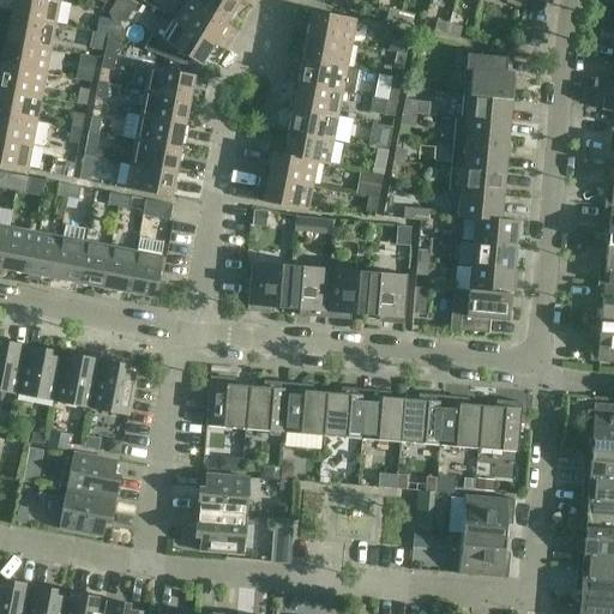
[(12,0),(10,17),(55,25),(60,1),(53,0),(12,0)]
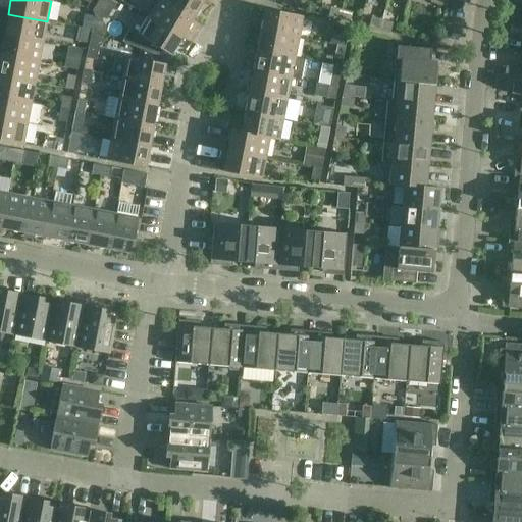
[(113,4),(106,0),(98,0),(90,12),(103,20),(113,4)]
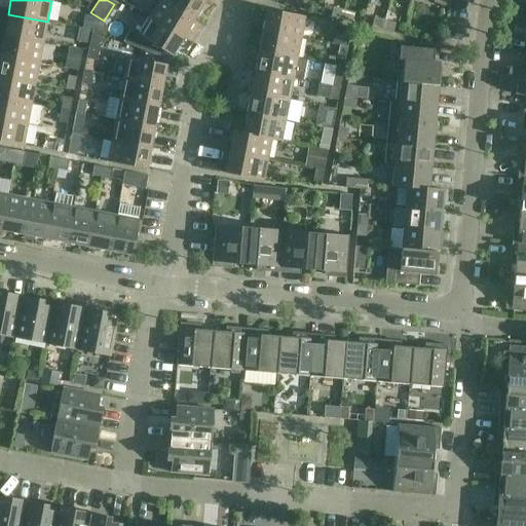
[(183,38),(193,21),(160,0),(159,0),(149,17),(183,38)]
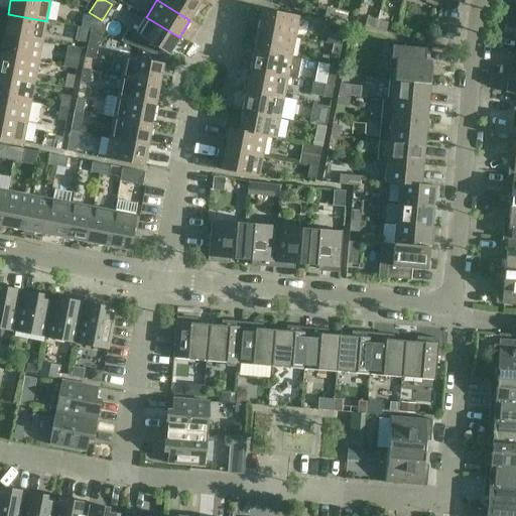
[(157,0),(189,20),(201,2),(197,0),(157,0)]
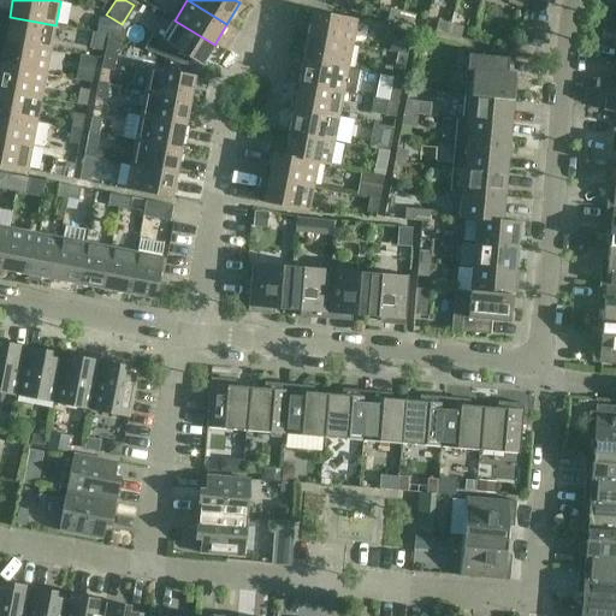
[(545,0),(533,0),(531,9),(543,11),(545,0)]
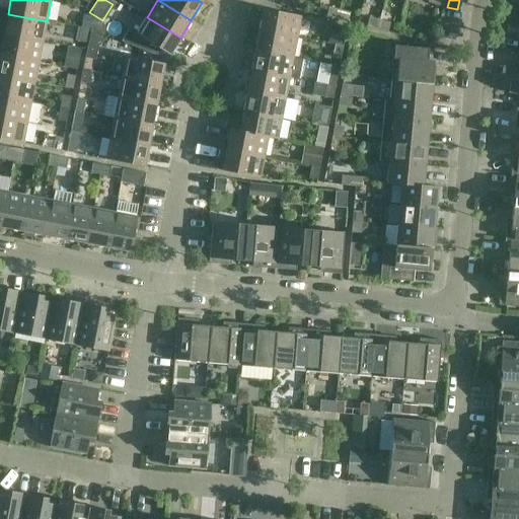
[(337,20),(339,10),(328,8),(326,17),(337,20)]
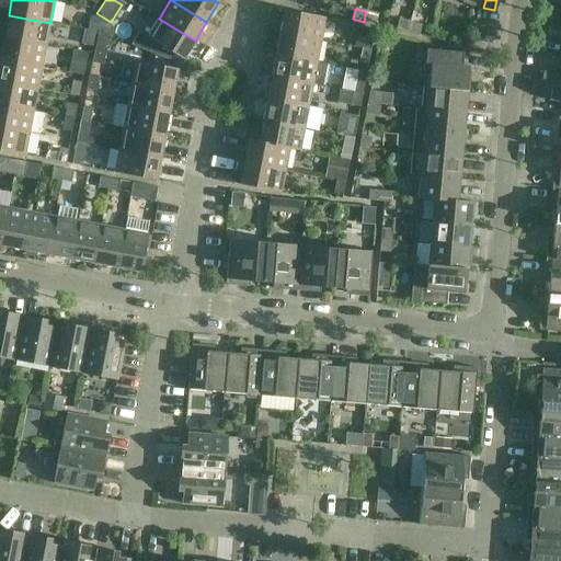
[(325,19),(284,11),(279,33),(321,41),(325,19)]
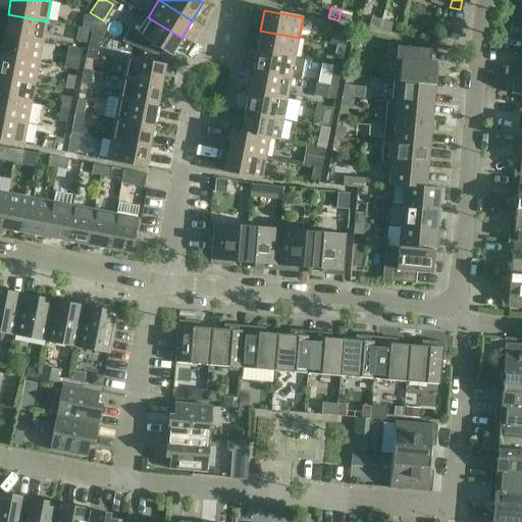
[(341,10),(338,20),(349,22),(352,13),(341,10)]
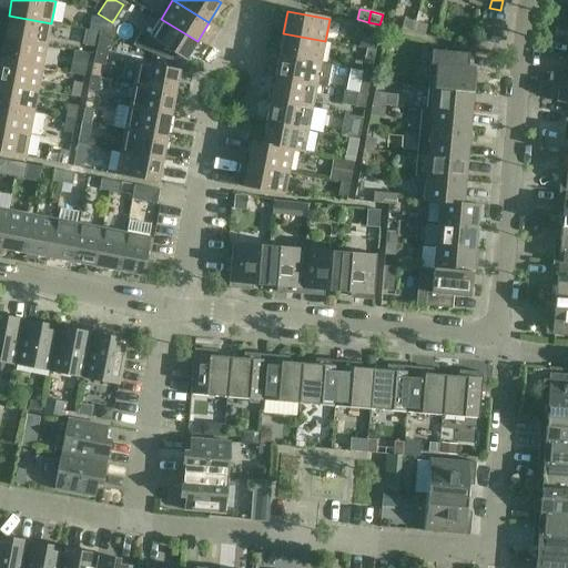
[(47,46),(51,23),(9,16),(4,38),(47,46)]
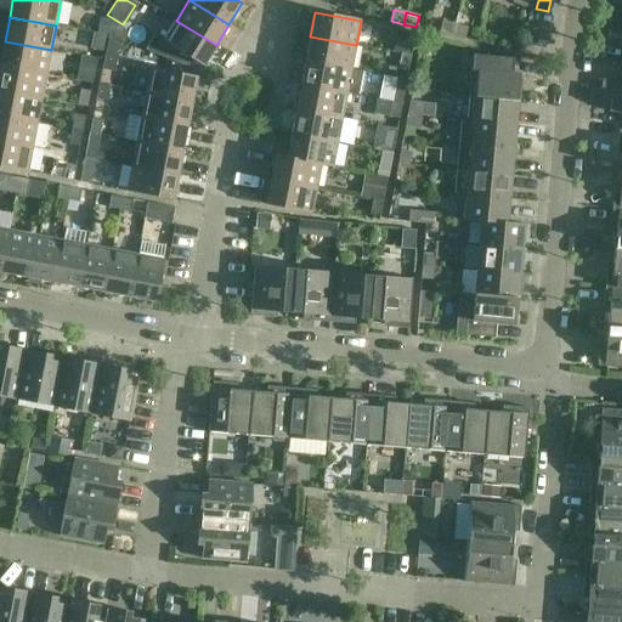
[(99,34),(108,37),(111,21),(101,20),(99,34)]
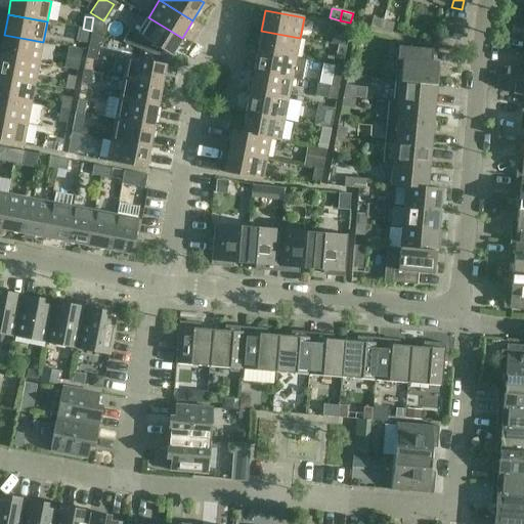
[(161,50),(171,56),(182,38),(148,17),(138,35),(129,30),(122,43),(157,56),(161,50)]
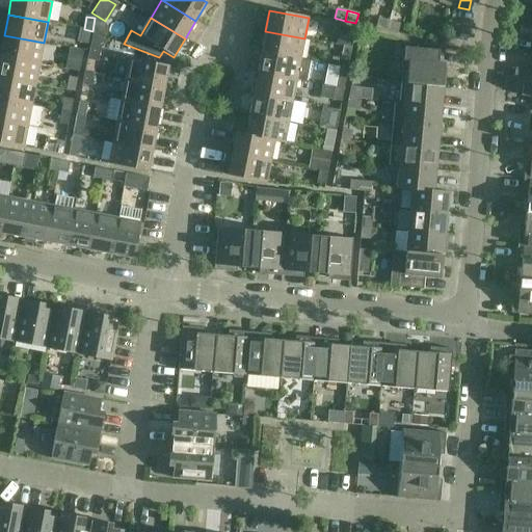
[(386,31),(389,21),(377,19),(375,28),(386,31)]
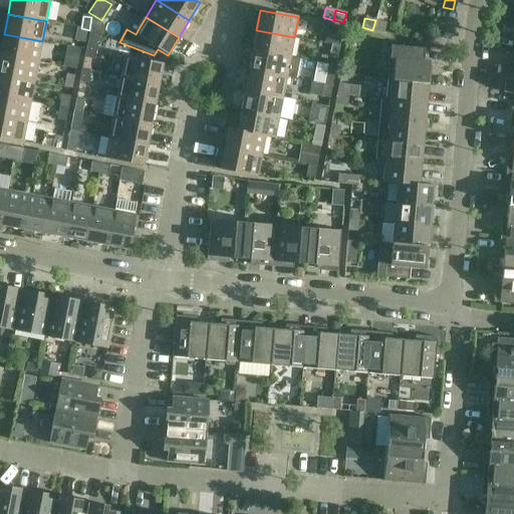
[(375,20),(372,30),(383,32),(386,23),(375,20)]
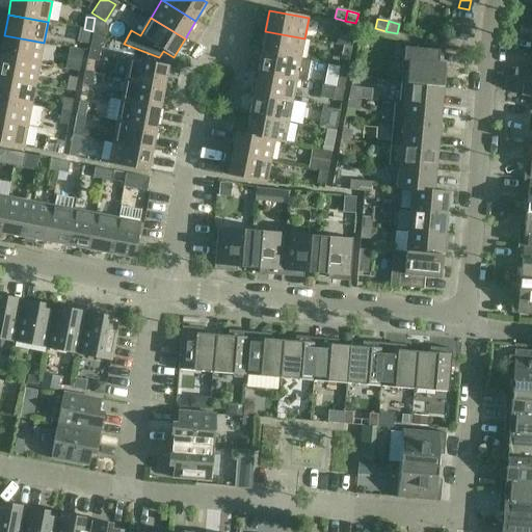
[(529,36),(531,28),(521,26),(520,35),(529,36)]
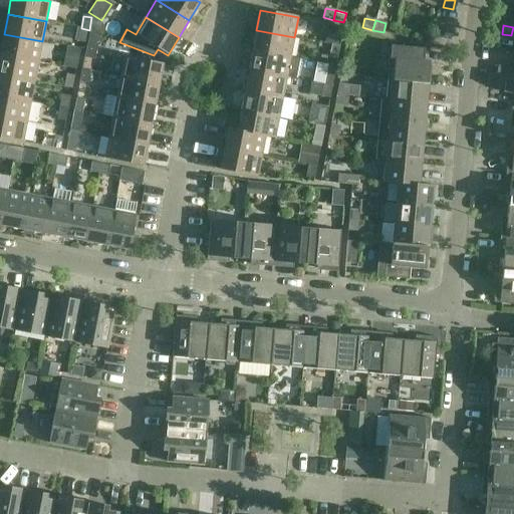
[(323,43),(337,45),(340,29),(326,27),(323,43)]
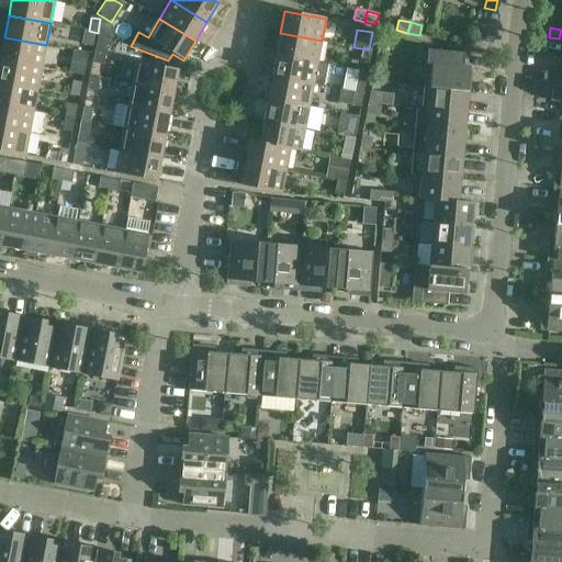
[(98,33),(89,31),(86,44),(96,46),(98,33)]
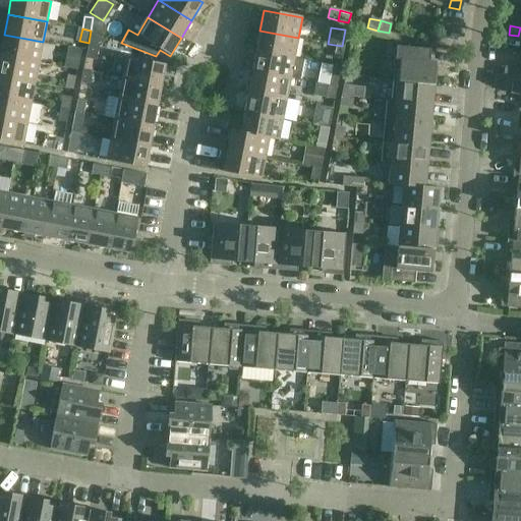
[(259,31),(255,51),(294,58),(298,38),(259,31)]
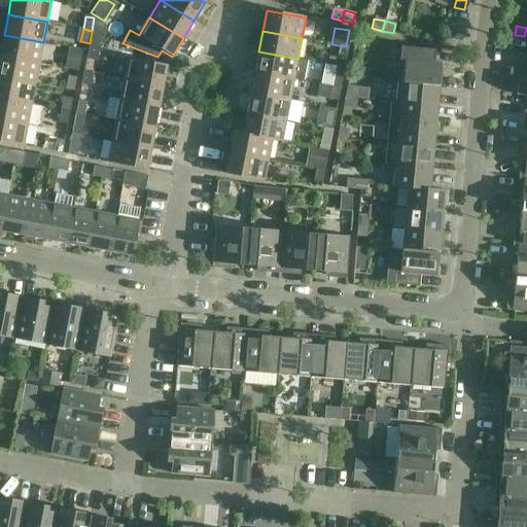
[(4,35),(0,56),(39,64),(43,42),(4,35)]
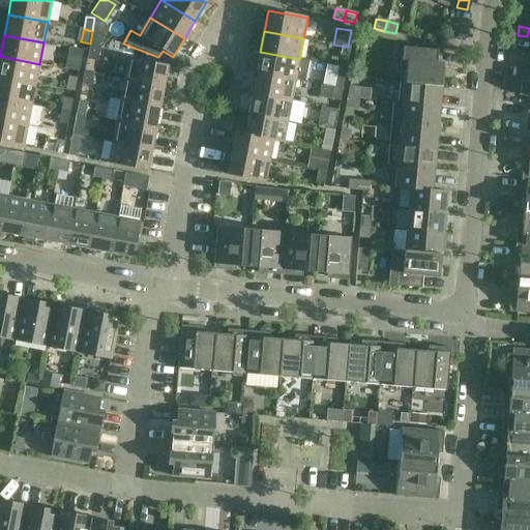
[(342,46),(339,58),(348,60),(350,48),(342,46)]
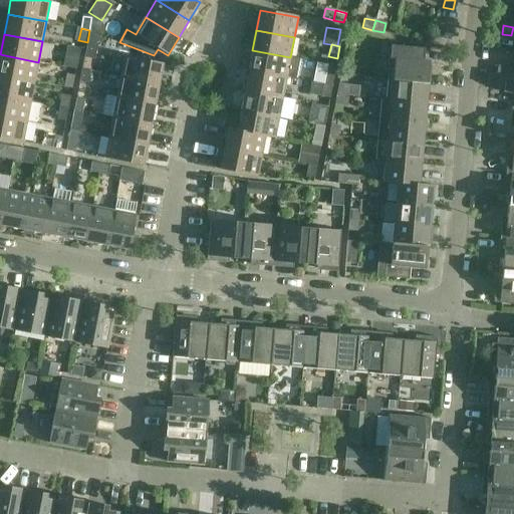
[(388,79),(428,82),(430,61),(415,60),(416,48),(391,45),(388,79)]
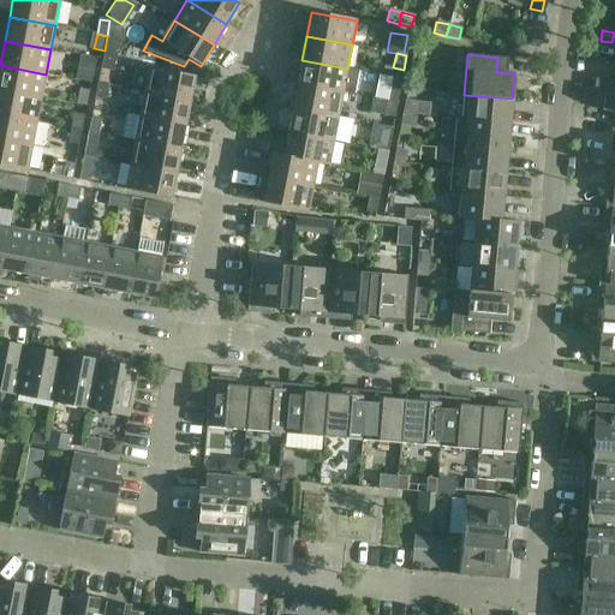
[(90,83),(94,67),(95,60),(79,57),(75,79),(90,83)]
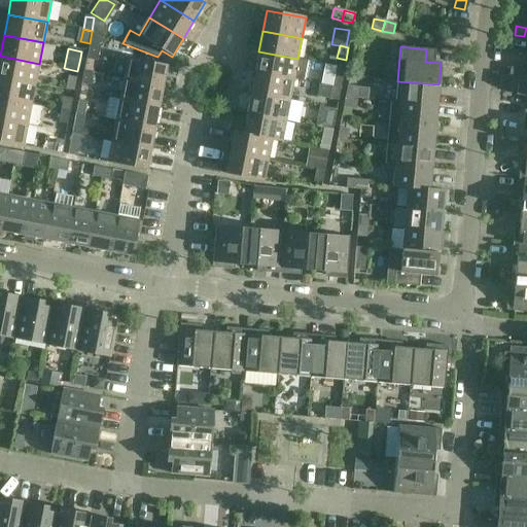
[(258,51),(254,72),(293,79),(303,81),(307,62),(296,60),(297,59),(258,51)]
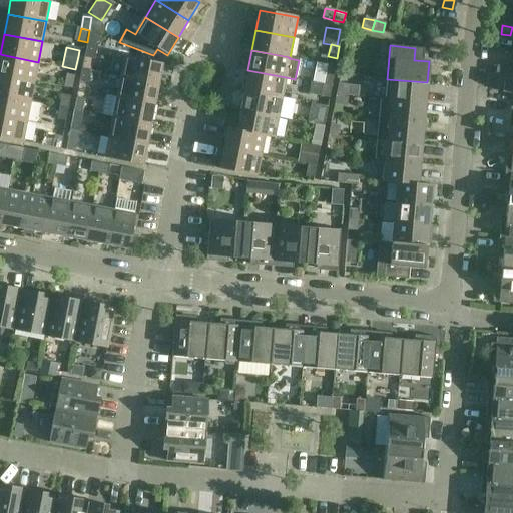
[(0,54),(0,56),(0,74),(34,82),(38,62),(0,54)]
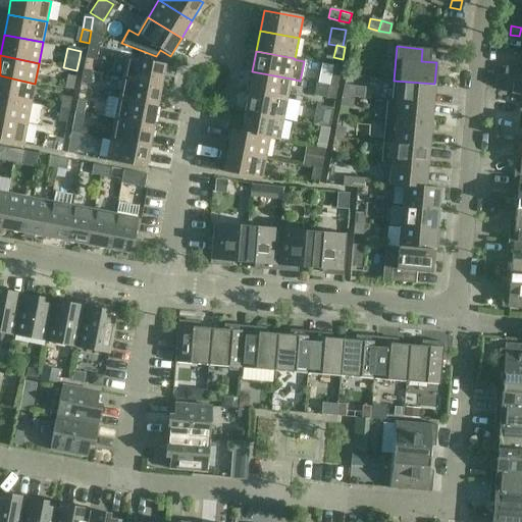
[(122,79),(160,86),(164,65),(126,57),(122,79)]
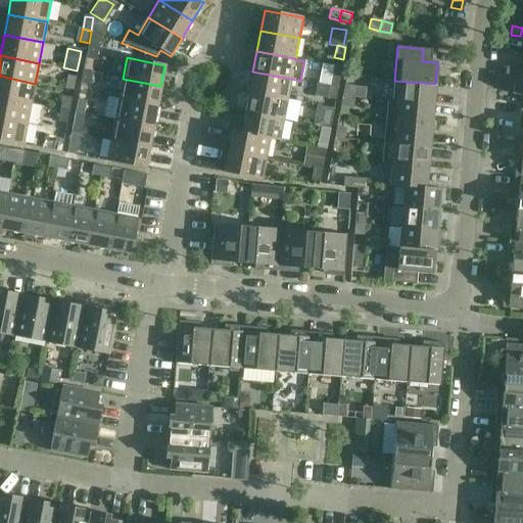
[(329,86),(337,88),(340,76),(341,67),(333,66),(329,86)]
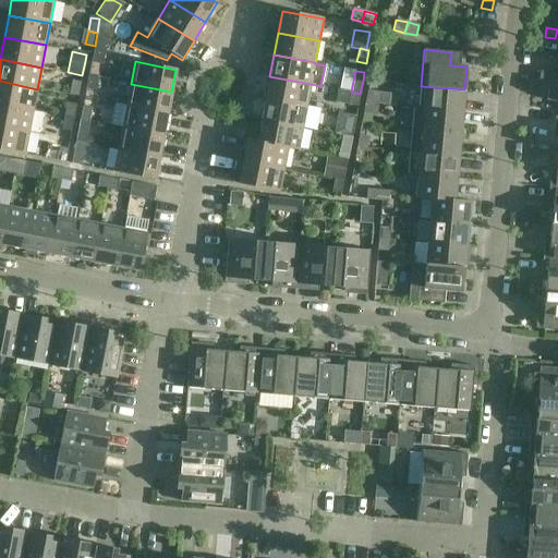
[(549,82),(550,73),(540,72),(538,81),(548,82),(549,82)]
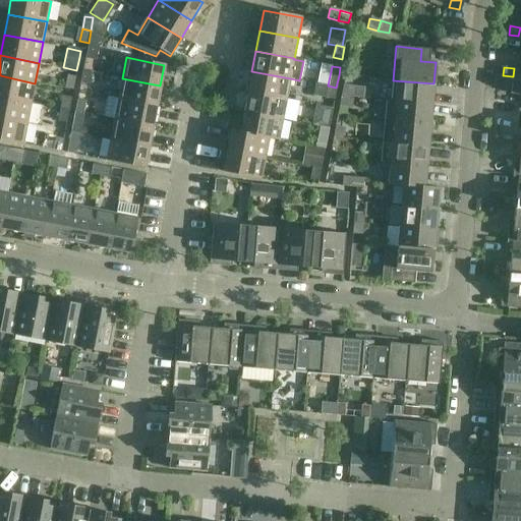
[(82,71),(80,83),(89,85),(92,72),(82,71)]
